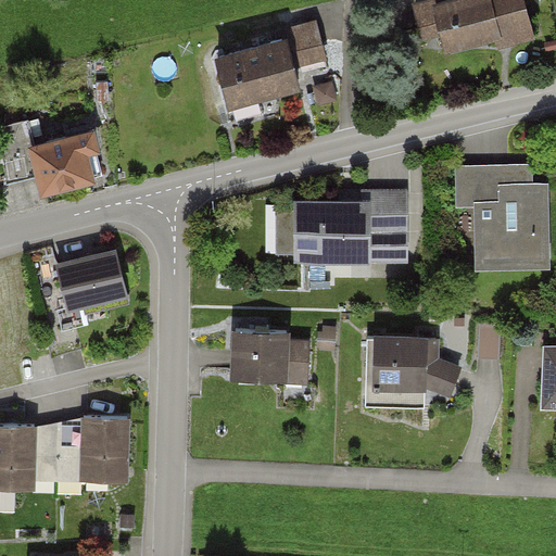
[(526,0),(451,0),(419,8),(429,49),(495,34),(497,46),(534,37),(526,0)]
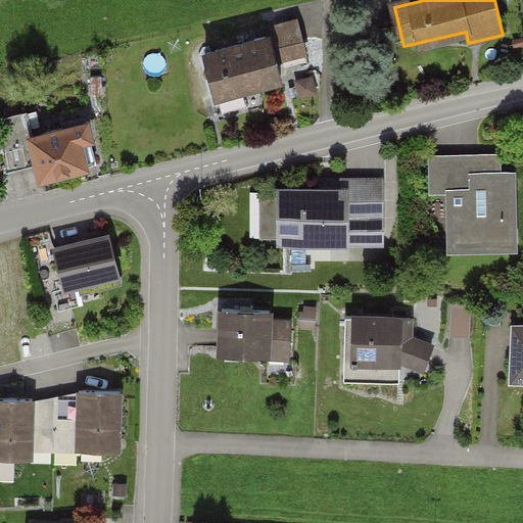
[(262,40),(203,53),(214,97),(280,83),(276,61),(308,54),(300,18),(259,28),(262,40)]
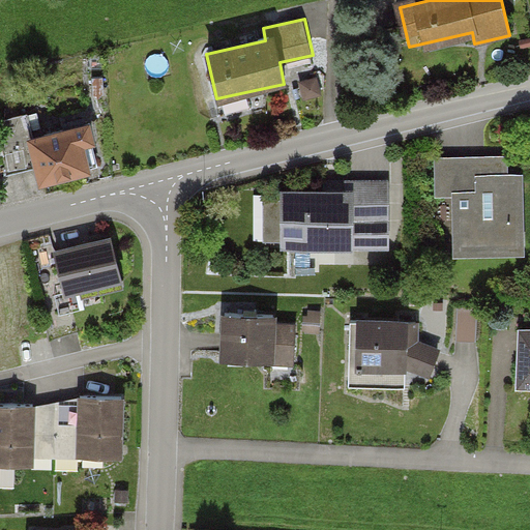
[(88,124),(29,138),(38,182),(98,169),(88,124)]
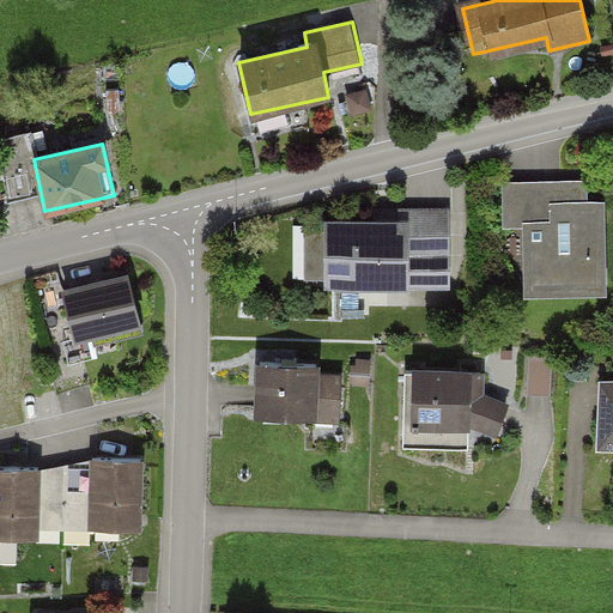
[(527,295),(607,295),(607,204),(590,204),(590,181),(503,181),(503,224),(526,224),(527,295)]
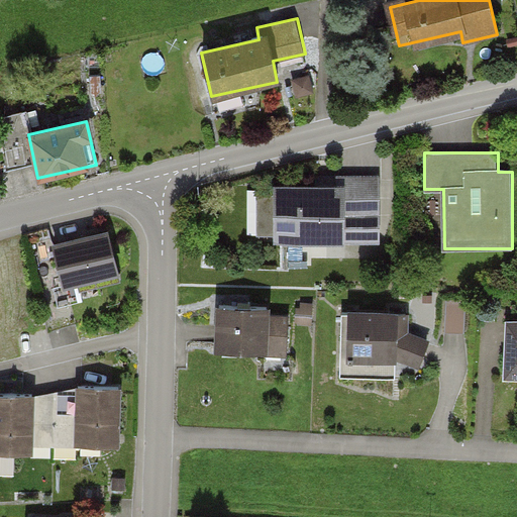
[(332,177),(332,184),(274,184),(274,242),(342,242),(342,217),(381,217),(381,177),(332,177)]
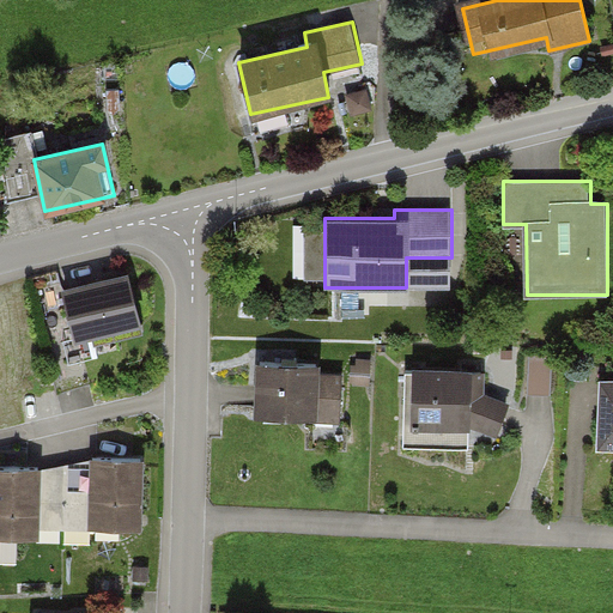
[(141,326),(128,273),(65,289),(77,341),(141,326)]
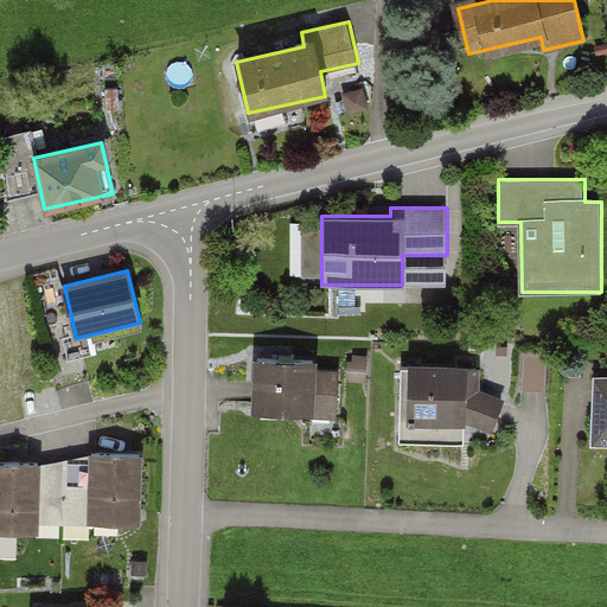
[(318,363),(254,360),(253,411),(340,414),(342,375),(318,374),(318,363)]
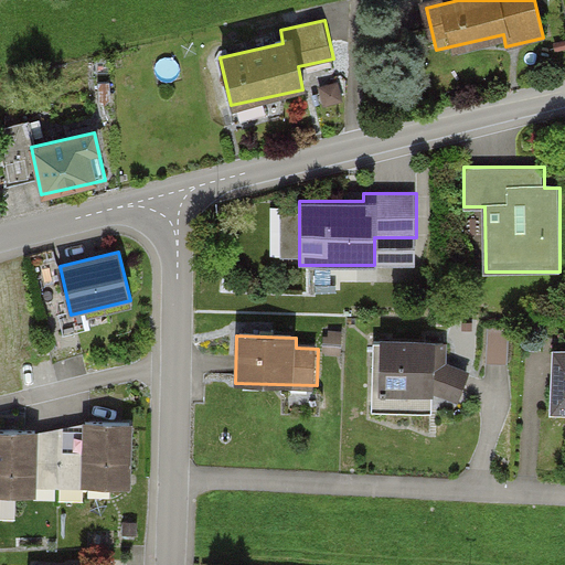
[(434,413),(435,393),(460,403),(471,374),(449,366),(449,345),(436,345),(436,339),(375,337),(373,411),(434,413)]
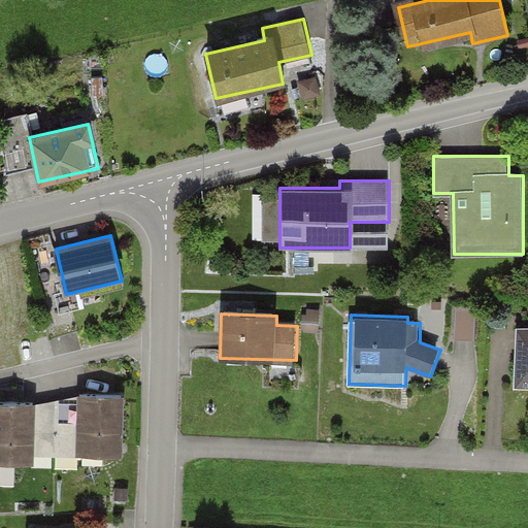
[(527,327),(519,327),(518,388),(527,388),(527,327)]
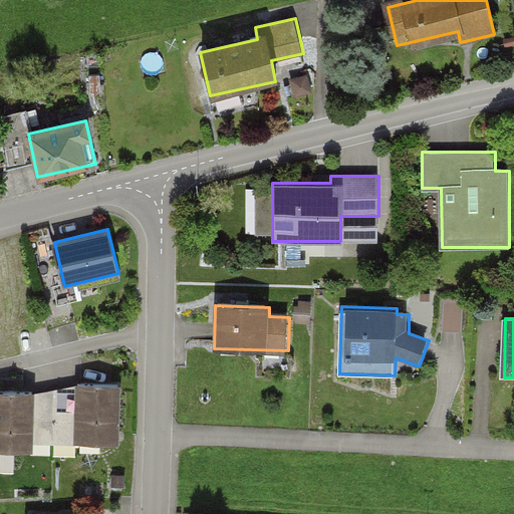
[(77,386),(77,392),(36,398),(36,395),(0,394),(0,451),(82,452),(83,444),(120,444),(121,386),(77,386)]
